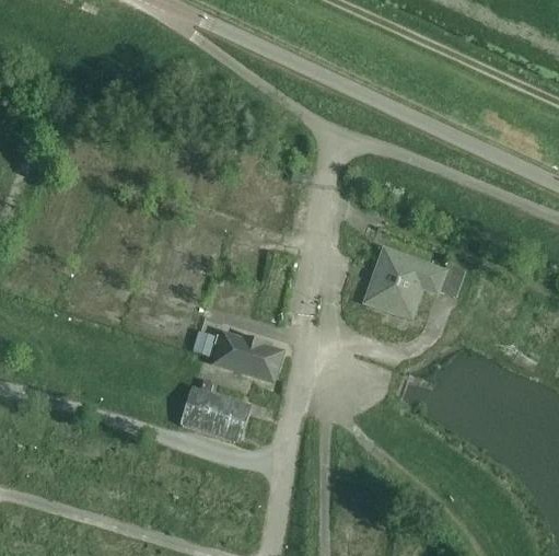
[(445,271),(430,265),(384,248),(365,301),(411,317),(421,289),(439,296),(440,293),(455,298),(457,291),(467,263),(451,257),(445,271)]
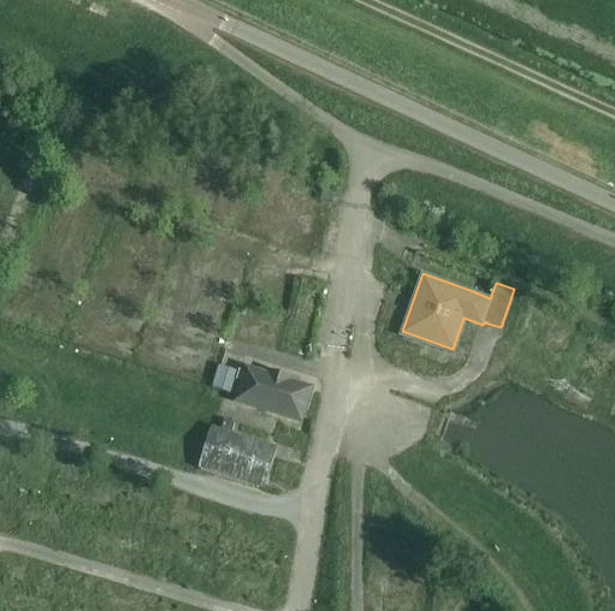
[(129,313),(126,324),(149,331),(153,320),(129,313)]
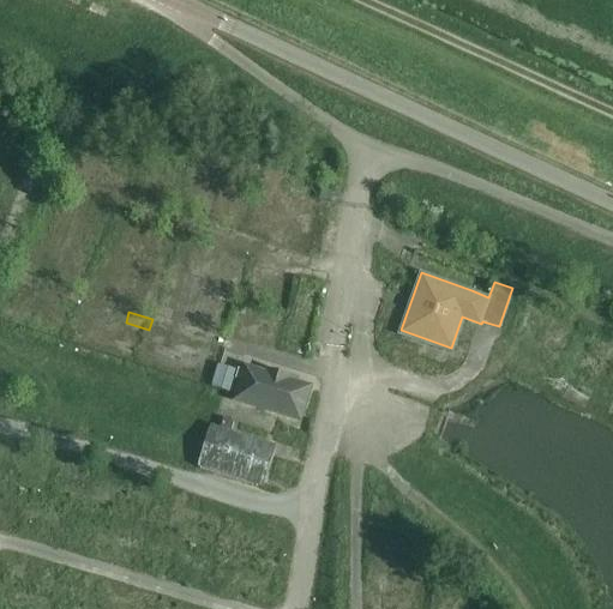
[(0,343),(11,345),(12,327),(0,326),(0,343)]
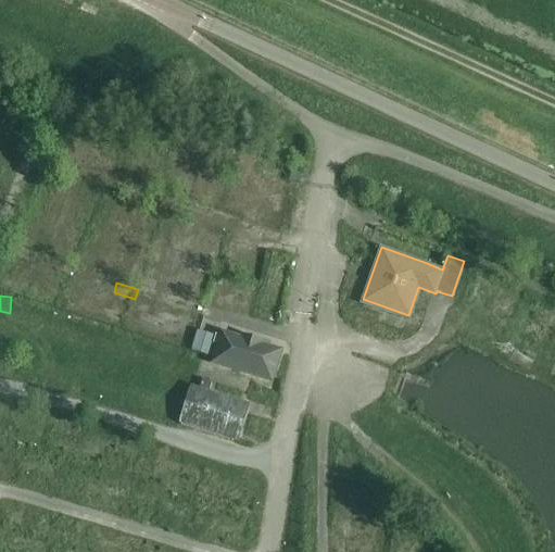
[(116,305),(112,329),(127,333),(131,308),(116,305)]
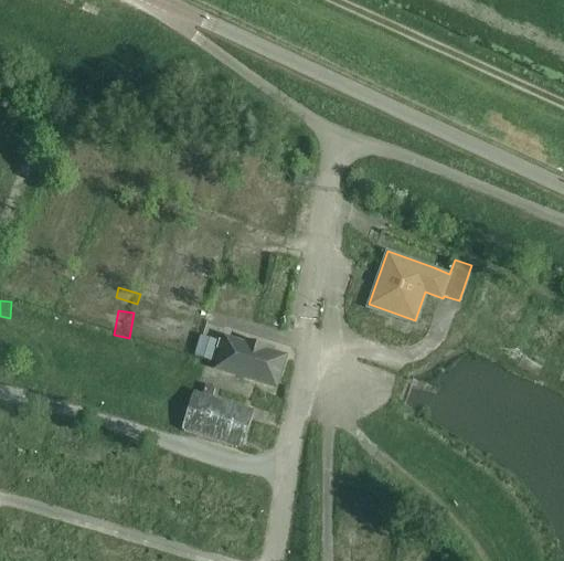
[(146,341),(168,348),(176,327),(152,319),(146,341)]
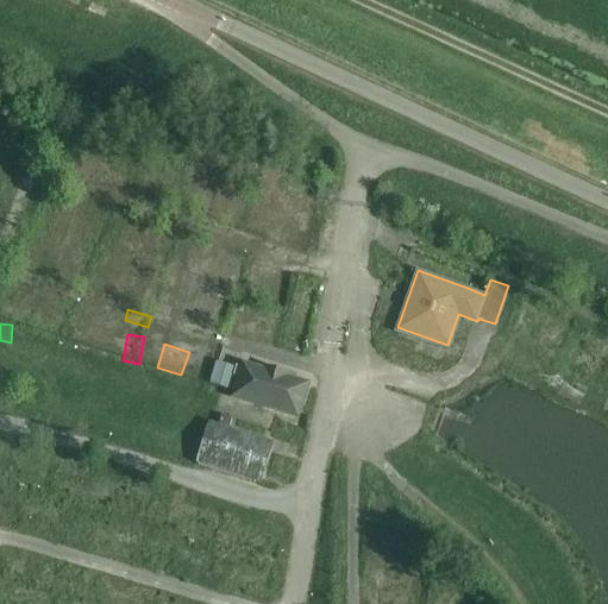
[(230,385),(237,364),(215,358),(210,379),(230,385)]
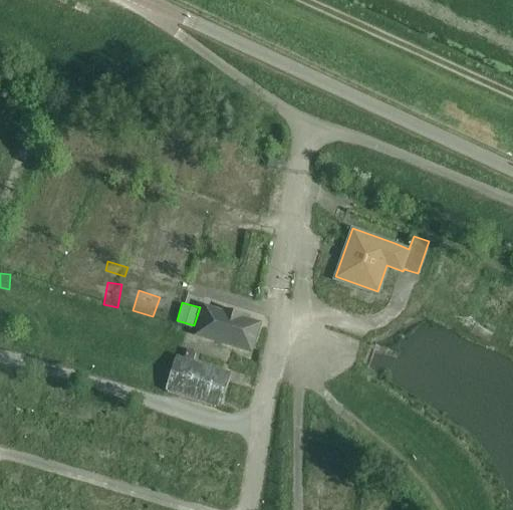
[(201,315),(195,334),(252,351),(262,320),(244,315),(244,313),(223,306),(222,308),(203,303),(202,306),(200,306),(198,314),(201,315)]
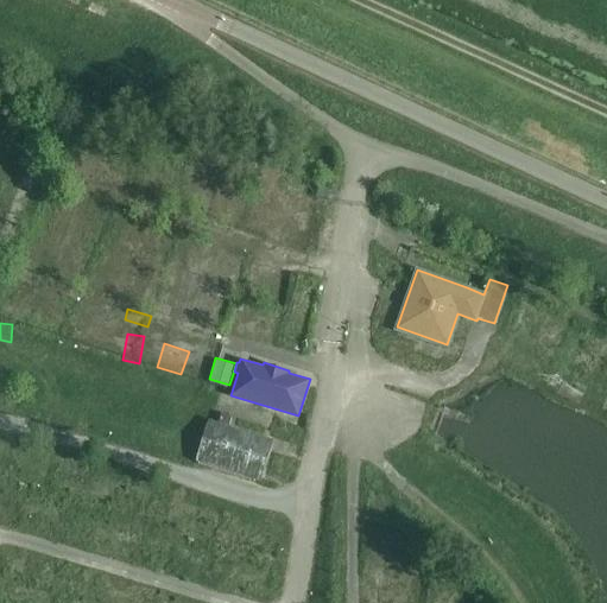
[(228,425),(232,414),(221,411),(219,421),(208,418),(196,459),(254,477),(267,437),(228,425)]
